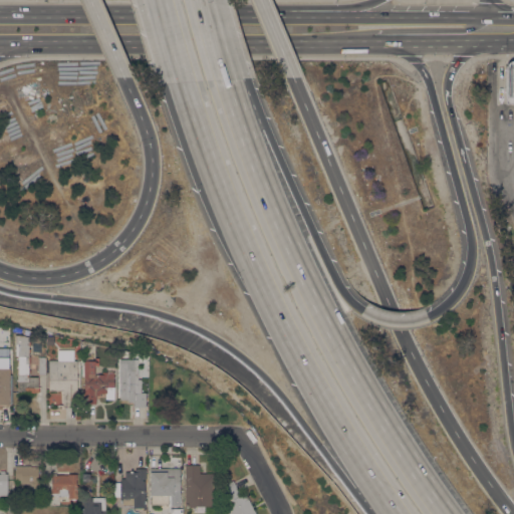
[(513,103),(505,103),(505,68),(506,66),(506,65),(507,64),(507,63),(508,62),(510,61),(511,61),(513,59),(513,103)]
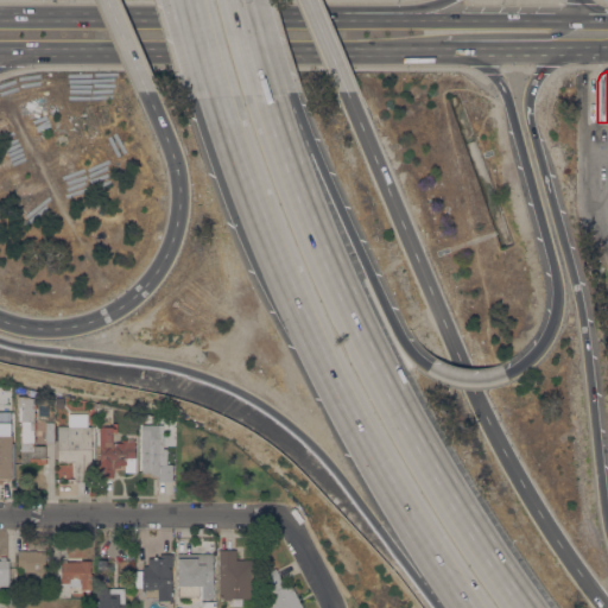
[(25,397),(35,399),(35,405),(36,405),(36,409),(35,409),(35,412),(36,412),(36,417),(35,417),(35,422),(36,422),(36,430),(33,430),(33,438),(36,438),(36,442),(33,442),(33,445),(45,445),(45,460),(46,460),(46,464),(40,464),(30,464),(21,464),(21,422),(18,422),(18,397),(25,397)]
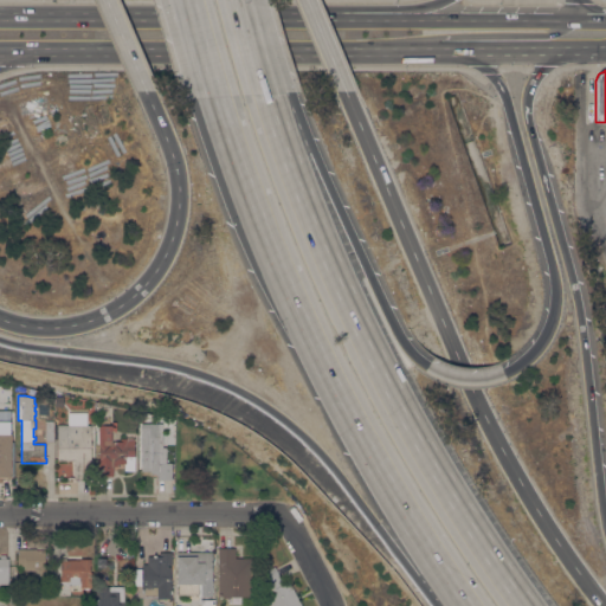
[(0,411),(11,411),(11,459),(0,459),(0,411)]
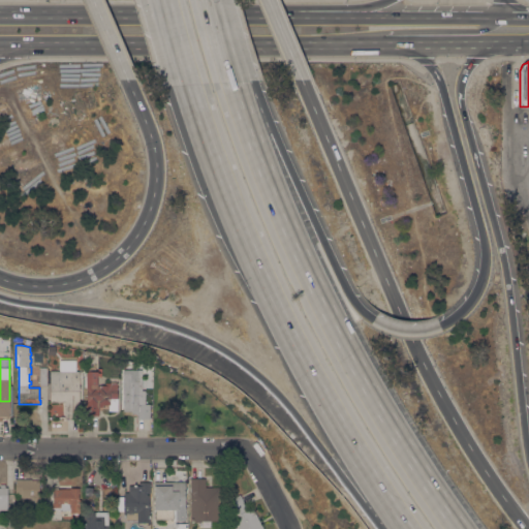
[(117,411),(109,411),(109,405),(106,405),(102,405),(102,407),(99,407),(98,415),(87,415),(87,389),(86,389),(86,368),(101,369),(101,375),(98,375),(97,385),(105,385),(105,382),(118,383),(117,411)]
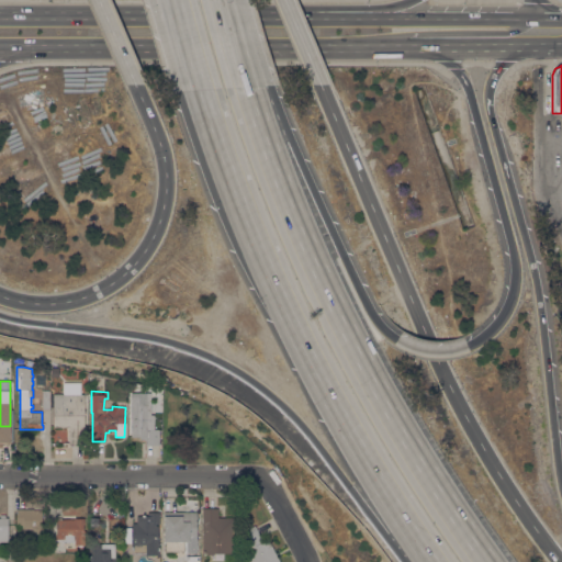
[(150,415),(154,415),(154,429),(159,429),(159,445),(145,445),(145,439),(139,439),(139,437),(131,437),(131,393),(150,393),(150,404),(150,415)]
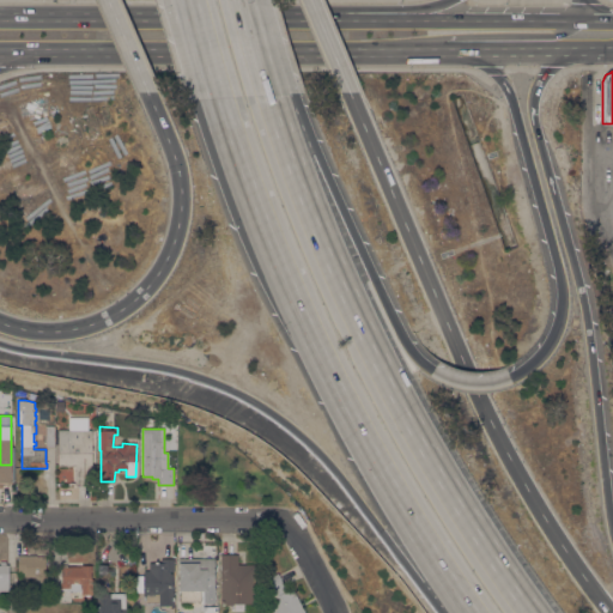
[(86,430),(86,431),(92,431),(91,484),(74,484),(74,466),(58,466),(58,430),(86,430)]
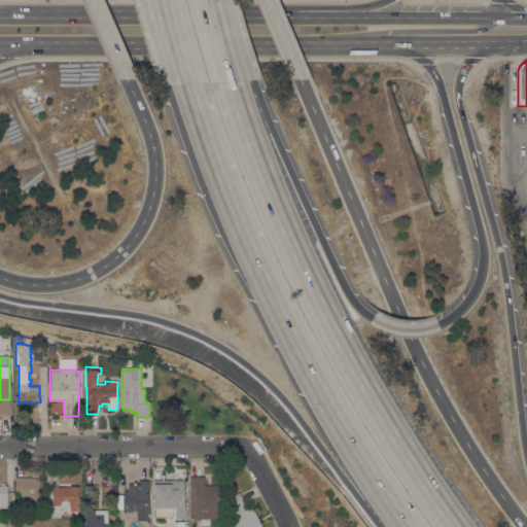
[(205,477),(205,486),(219,486),(219,519),(200,519),(200,520),(195,520),(195,519),(189,519),(189,477),(205,477)]
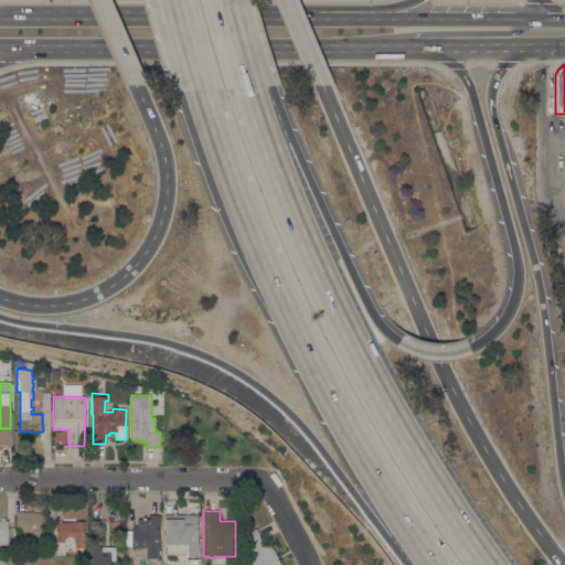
[(42,512),(41,530),(43,530),(43,535),(41,535),(41,536),(36,536),(36,535),(33,535),(33,532),(23,532),(23,528),(17,528),(17,512),(42,512)]
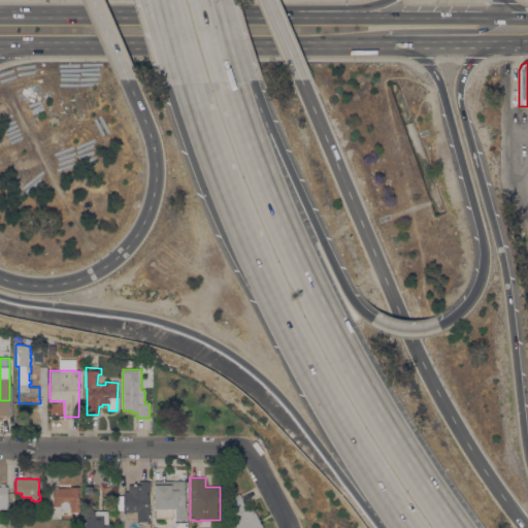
[(123,494),(124,494),(124,492),(128,491),(128,485),(138,485),(138,482),(150,481),(150,492),(149,492),(149,509),(150,509),(150,519),(149,519),(149,522),(137,522),(137,519),(126,519),(126,512),(123,512),(123,494)]
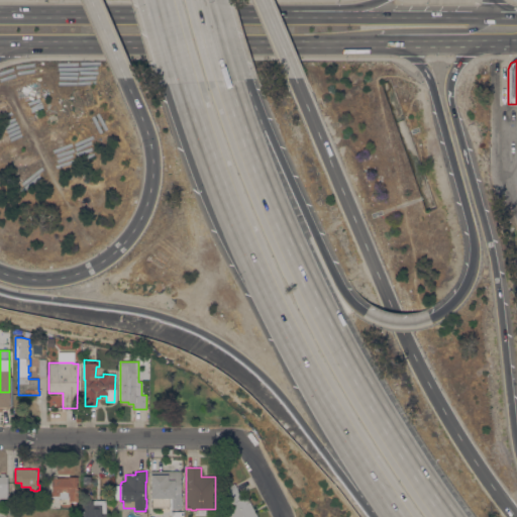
[(181,472),(181,508),(169,508),(169,507),(151,507),(151,499),(150,499),(150,472),(181,472)]
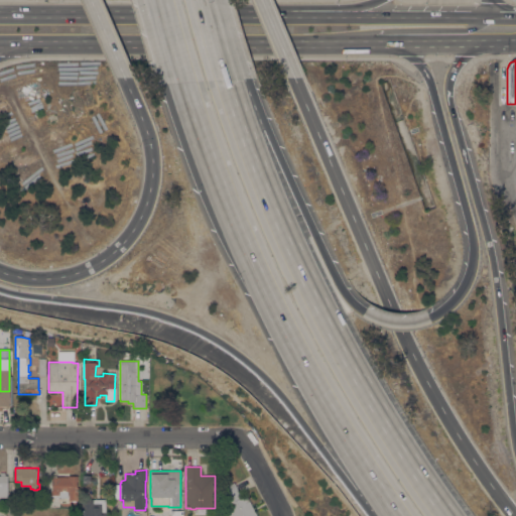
[(58,478),(58,477),(69,477),(69,476),(78,476),(78,501),(69,500),(69,498),(58,498),(58,497),(52,497),(52,495),(50,495),(50,491),(51,491),(51,477),(58,478)]
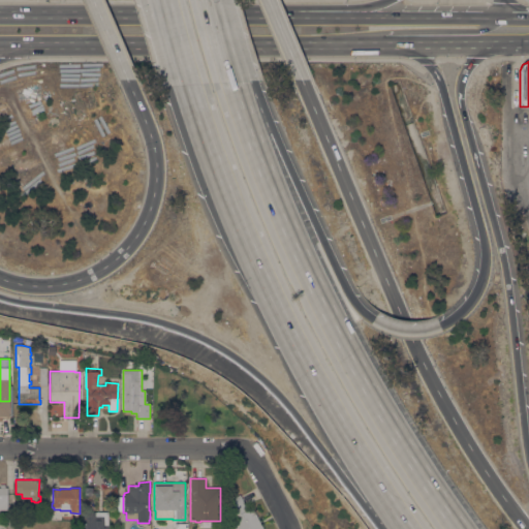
[(263,528),(236,528),(235,525),(237,524),(225,502),(240,494),(248,509),(252,507),(263,528)]
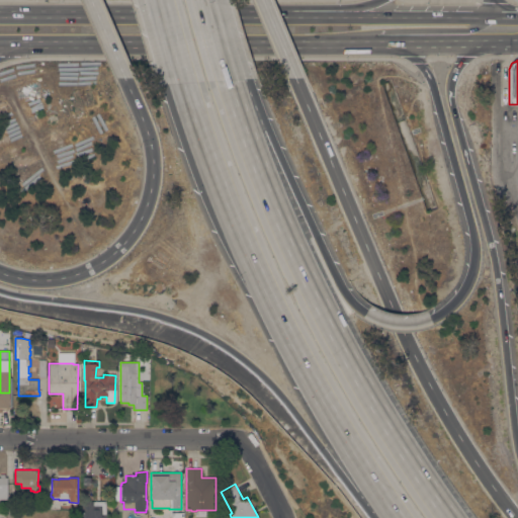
[(105,514),(107,514),(107,517),(81,517),(81,501),(105,501),(105,514)]
